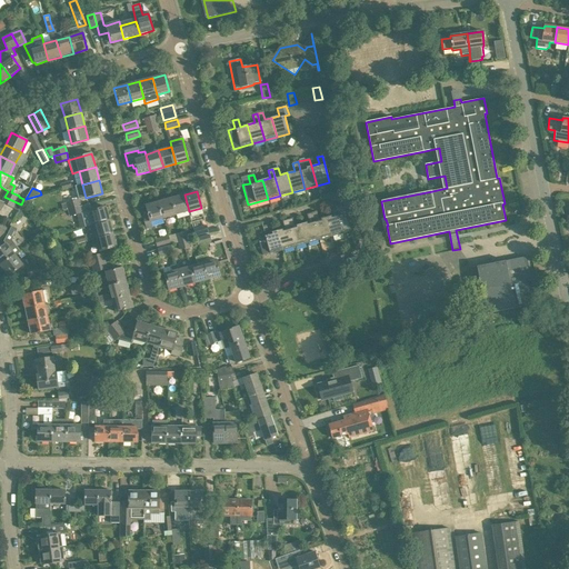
[(185,195),(171,198),(176,215),(189,211),(185,195)]
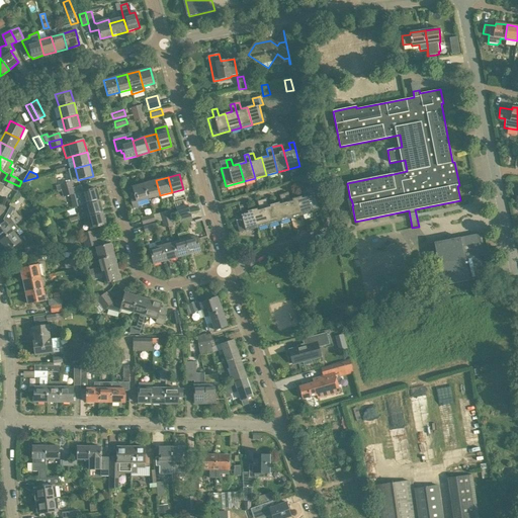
[(0,190),(2,191),(4,185),(16,191),(19,186),(4,179),(2,183),(0,182),(0,190)]
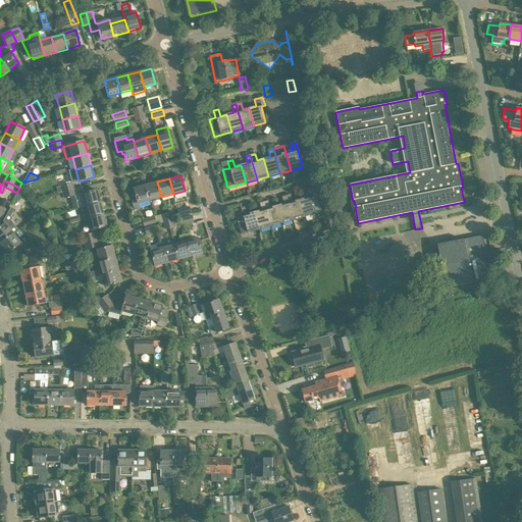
[(157,181),(145,186),(150,200),(161,197),(157,181)]
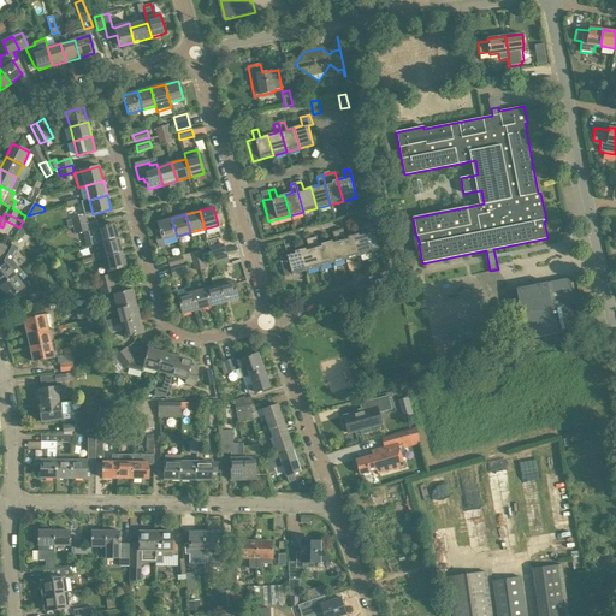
[(86,217),(66,221),(69,230),(73,227),(88,224),(86,217)]
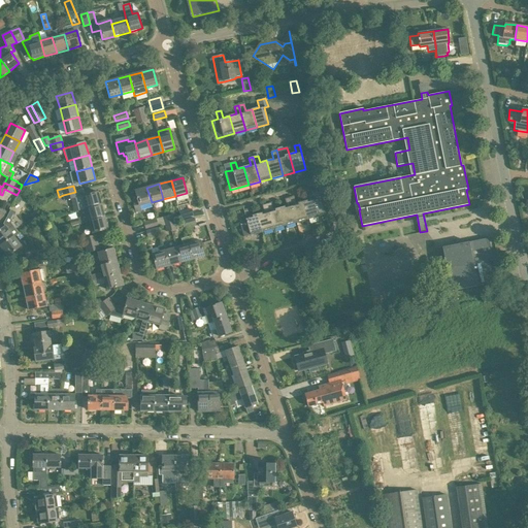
[(137,199),(132,200),(136,212),(141,210),(140,205),(152,202),(146,188),(135,191),(137,199)]
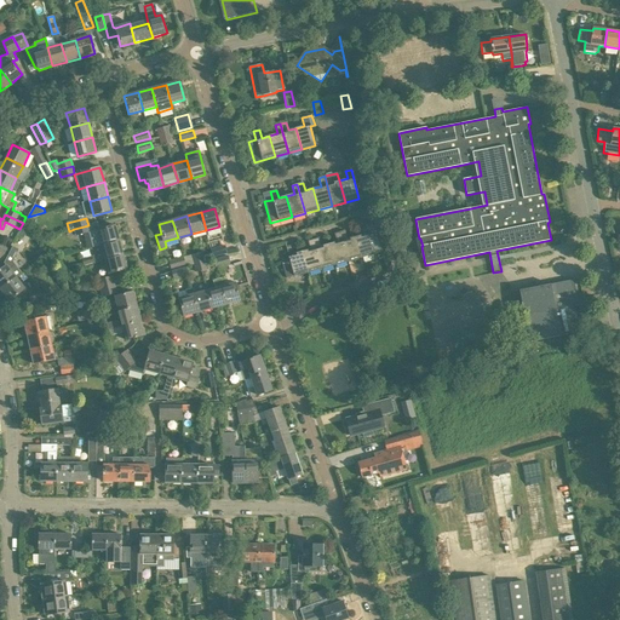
[(90,231),(84,234),(87,250),(95,247),(119,240),(115,225),(99,230),(97,223),(89,225),(90,231)]
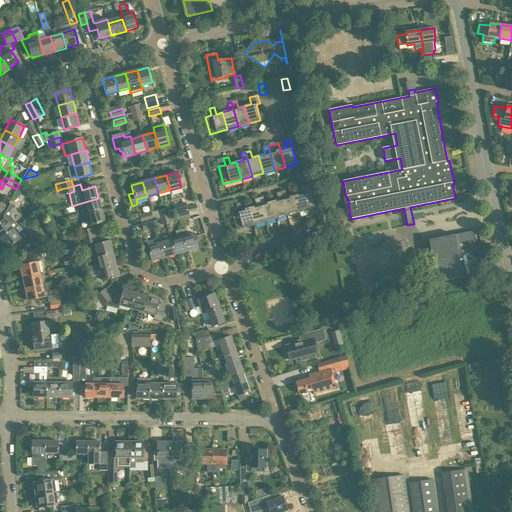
[(73,186),(61,189),(63,195),(68,193),(69,193),(74,191),(73,186)]
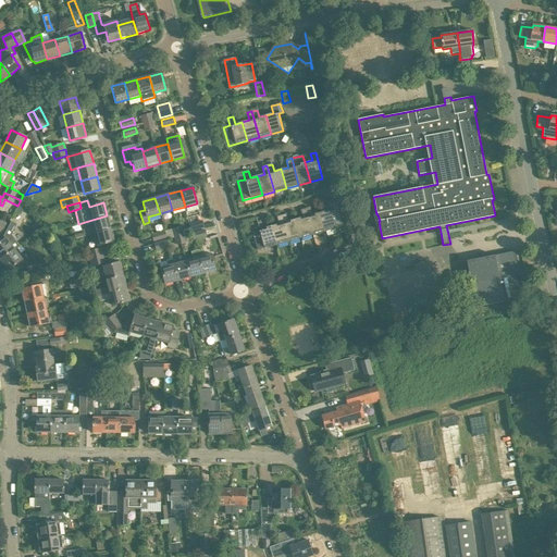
[(326,211),(319,213),(324,232),(344,226),(338,208),(331,209),(329,202),(324,203),(326,211)]
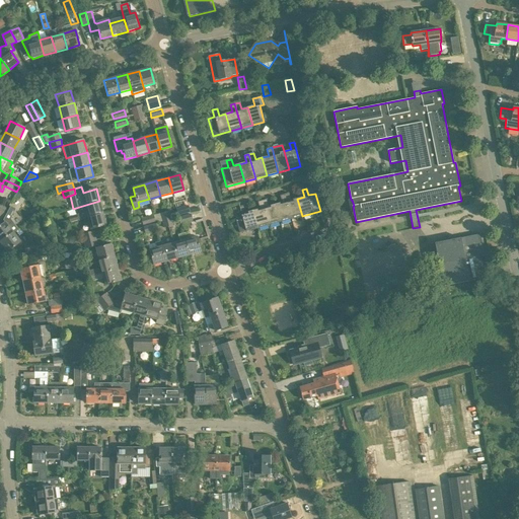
[(23,194),(18,192),(14,199),(19,201),(23,194)]
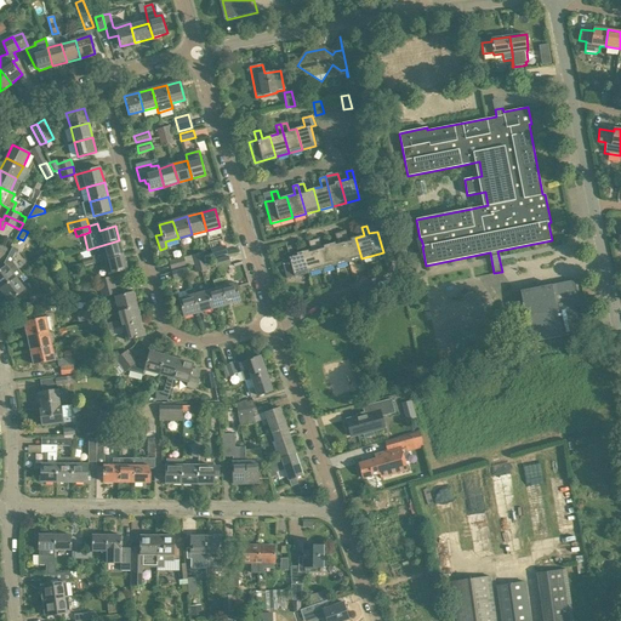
[(346,232),(340,233),(349,262),(362,258),(355,238),(348,240),(346,232)]
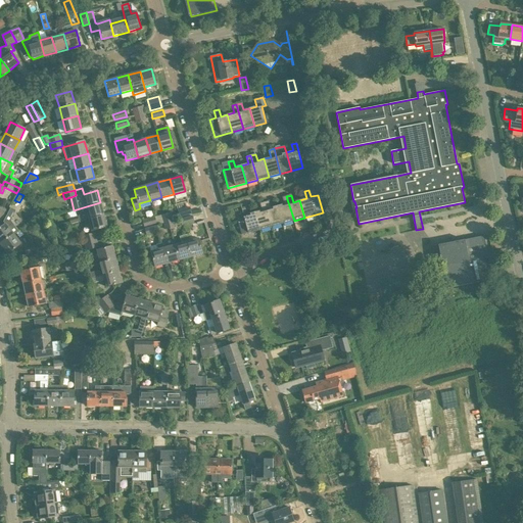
[(284,204),(277,206),(282,224),(294,221),(286,196),(282,197),(284,204)]
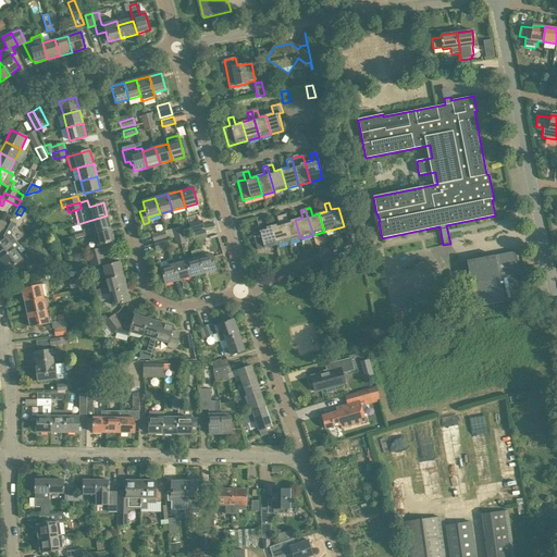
[(286,214),(281,215),(289,242),(300,238),(295,220),(288,222),(286,214)]
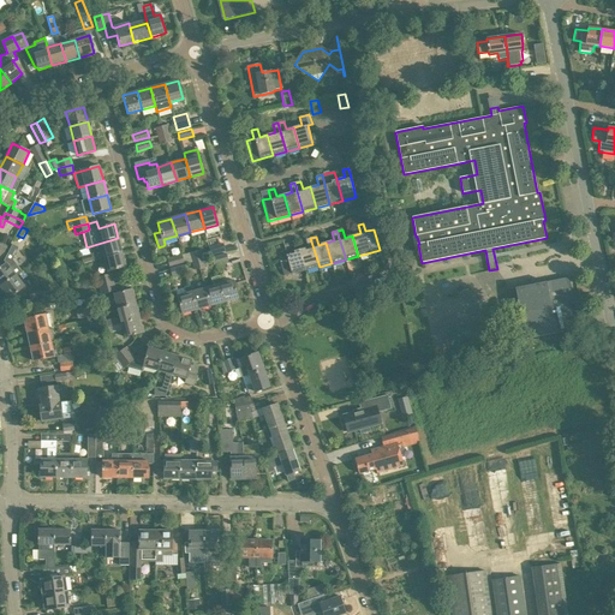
[(93,252),(91,255),(93,261),(105,257),(123,252),(118,238),(94,245),(95,251),(93,252)]
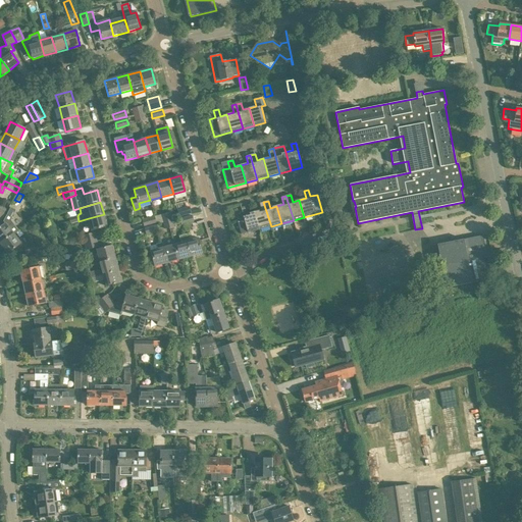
[(261,210),(254,212),(260,229),(271,226),(263,202),(259,203),(261,210)]
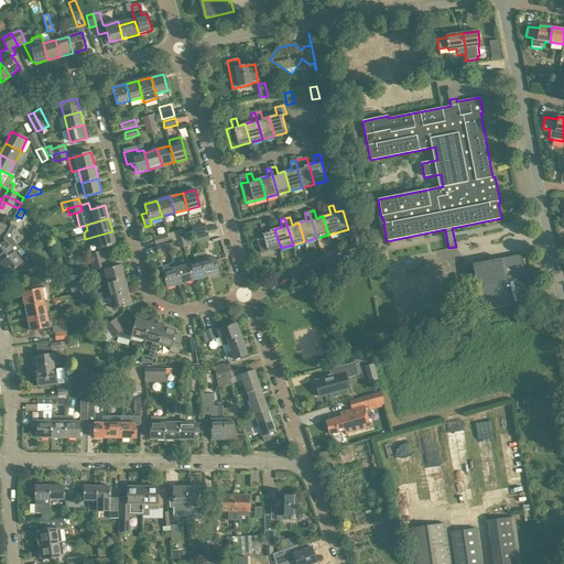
[(6,242),(0,246),(0,262),(0,263),(14,252),(20,248),(13,240),(12,237),(17,227),(11,224),(3,239),(6,242)]
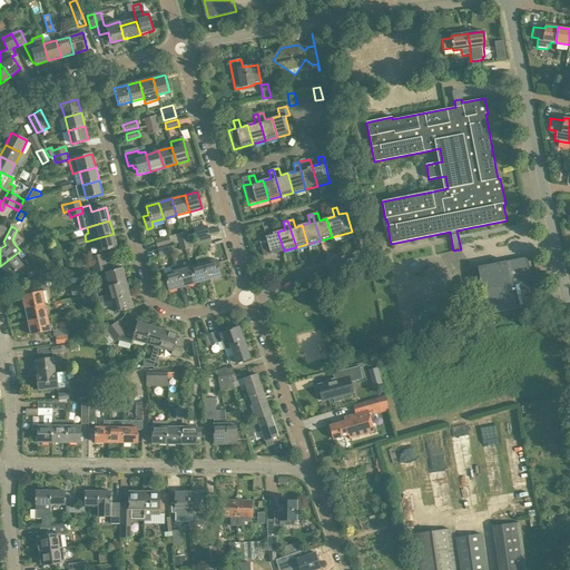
[(194,229),(195,236),(208,233),(206,226),(194,229)]
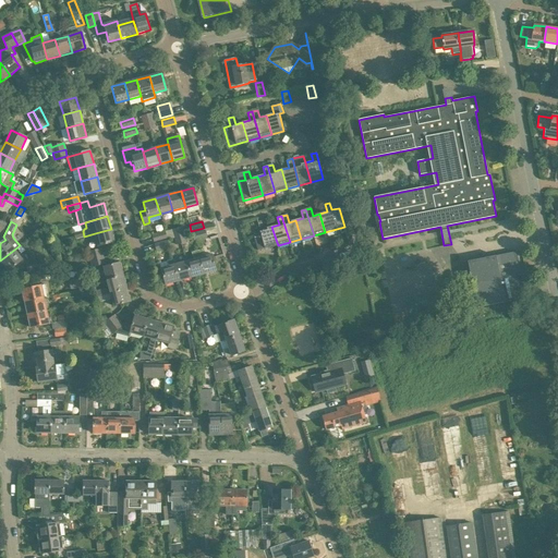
[(256,237),(254,238),(257,251),(278,245),(271,227),(265,229),(263,221),(257,222),(259,230),(255,232),(256,237)]
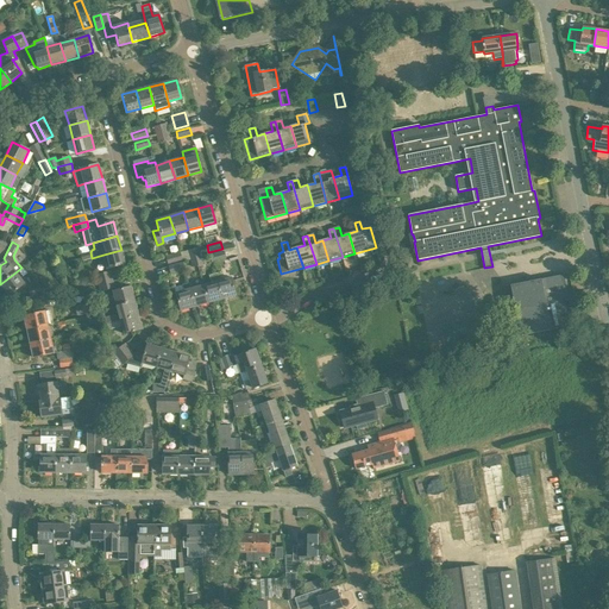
[(121,250),(104,255),(107,269),(125,264),(121,250)]
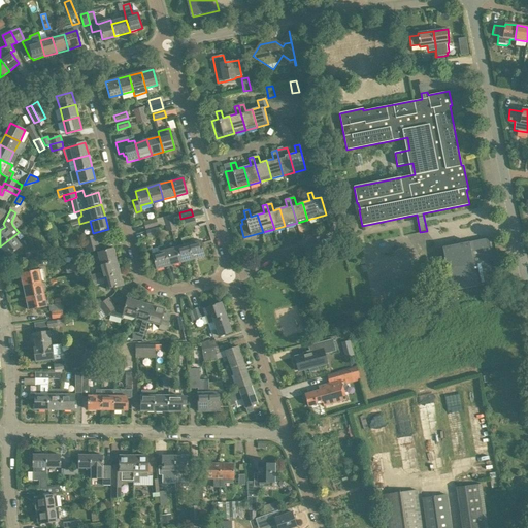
[(182,222),(184,227),(195,224),(194,219),(182,222)]
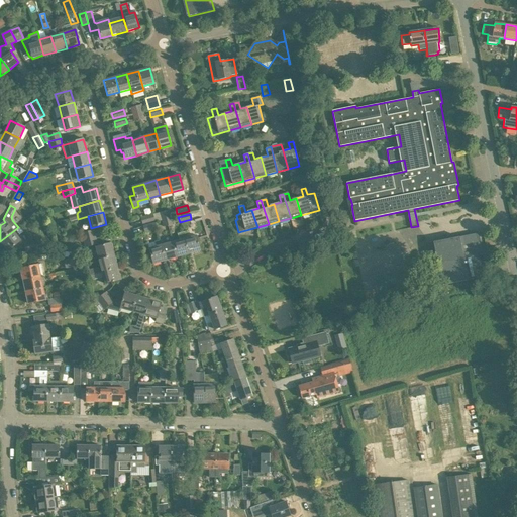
[(140,218),(141,218),(142,224),(154,221),(152,215),(140,218)]
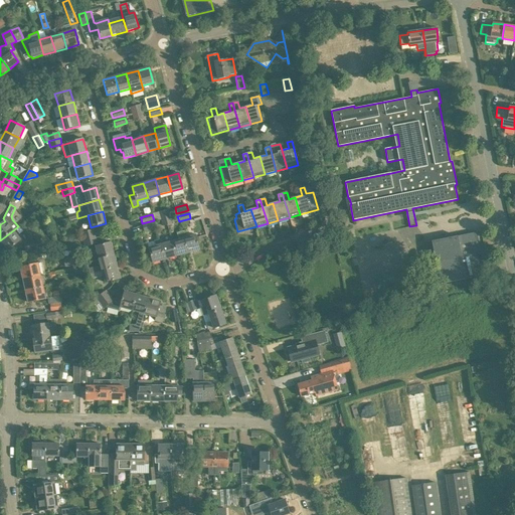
[(143,225),(144,231),(156,228),(154,222),(143,225)]
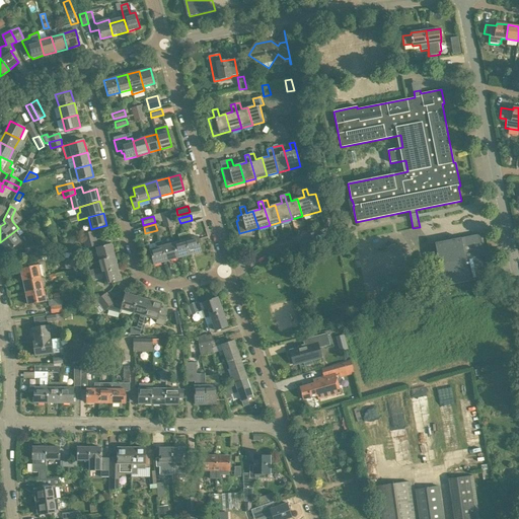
[(82,234),(84,240),(95,237),(94,231),(82,234)]
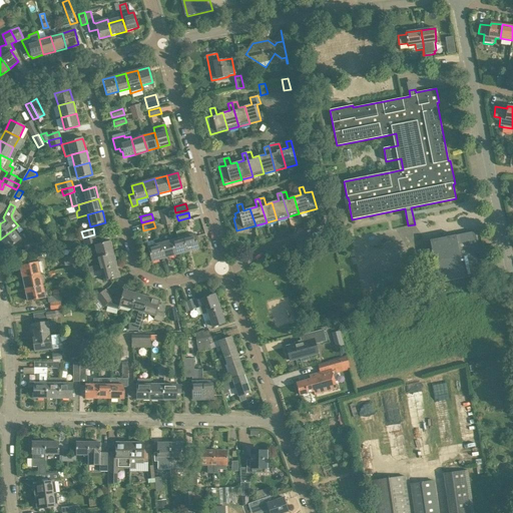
[(13,229),(0,239),(7,248),(20,239),(13,229)]
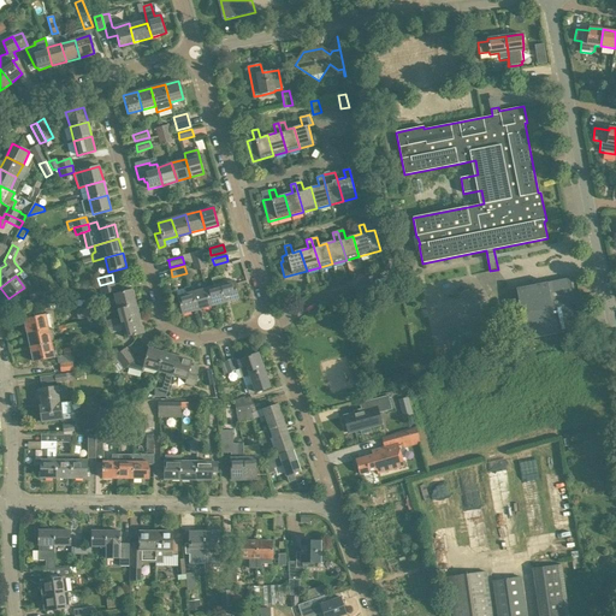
[(223,276),(217,277),(225,303),(238,300),(234,282),(225,283),(223,276)]
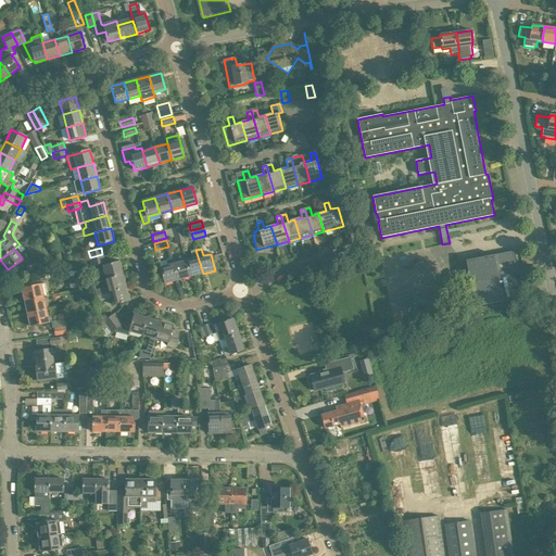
[(192,258),(186,261),(190,277),(203,274),(196,250),(190,252),(192,258)]
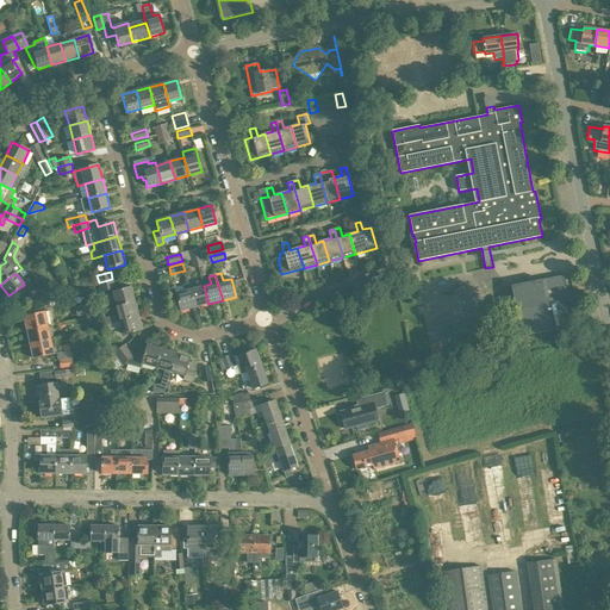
[(512,292),(521,337),(570,327),(564,297),(568,296),(567,292),(565,275),(511,286),(512,292)]
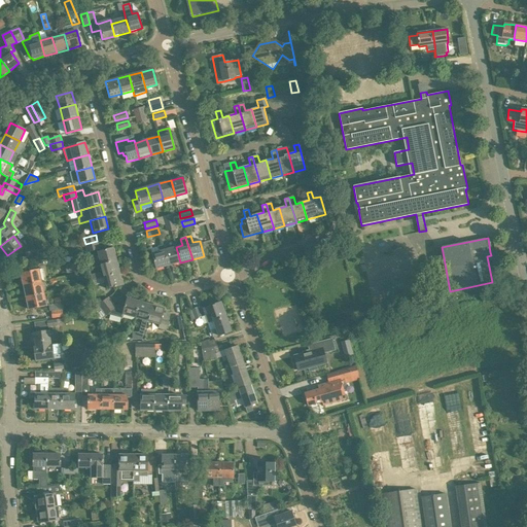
[(97,241),(85,244),(88,252),(99,249),(97,241)]
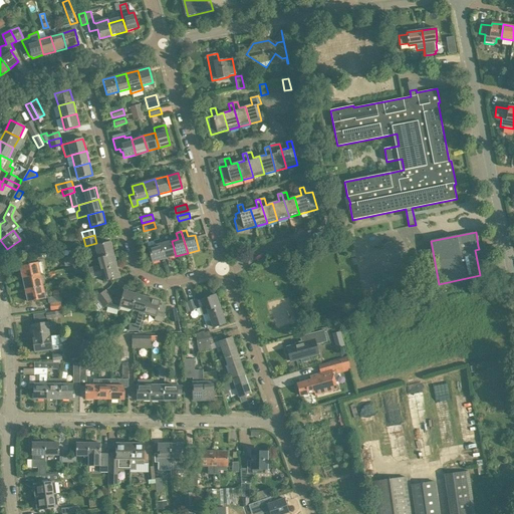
[(165,259),(160,244),(156,245),(154,241),(148,243),(149,247),(153,262),(165,259)]
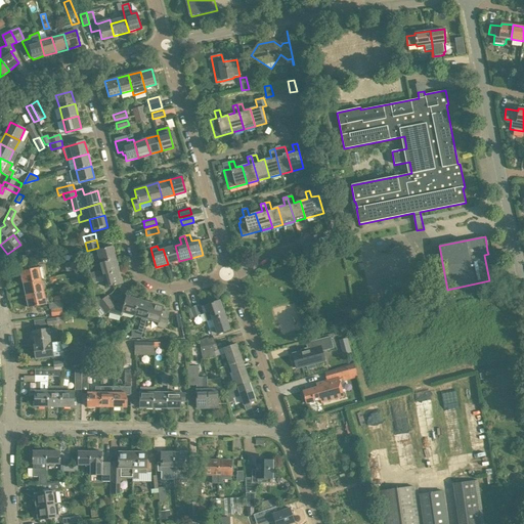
[(175,246),(163,249),(168,264),(179,261),(175,246)]
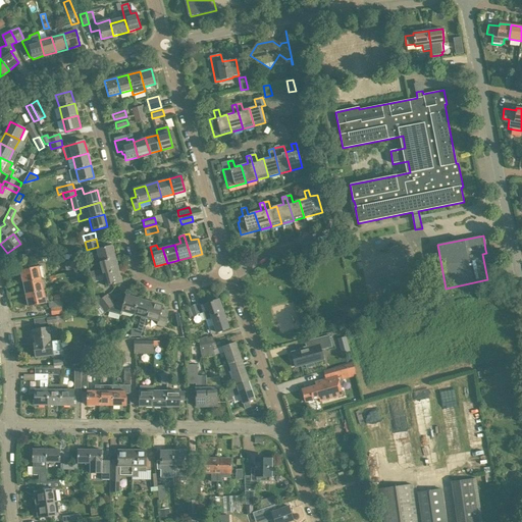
[(40,246),(32,248),(34,255),(42,253),(40,246)]
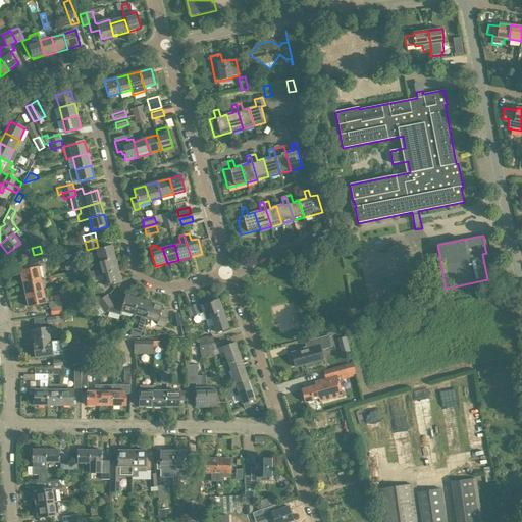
[(97,250),(100,262),(115,258),(112,246),(97,250)]
